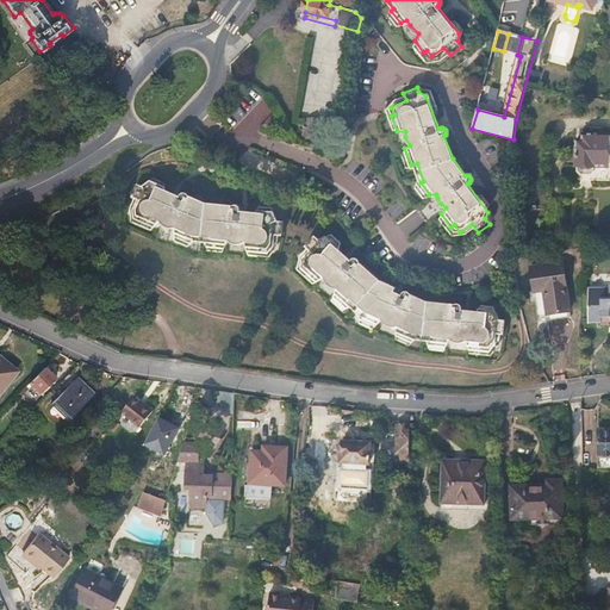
[(306,120),(305,135),(317,136),(319,122),(306,120)]
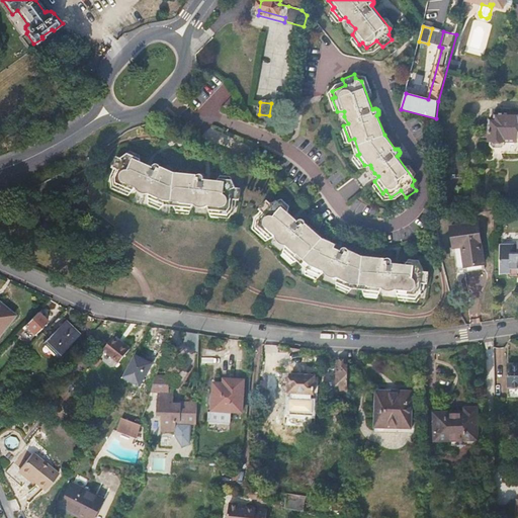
[(284,133),(291,135),(295,113),(287,112),(284,133)]
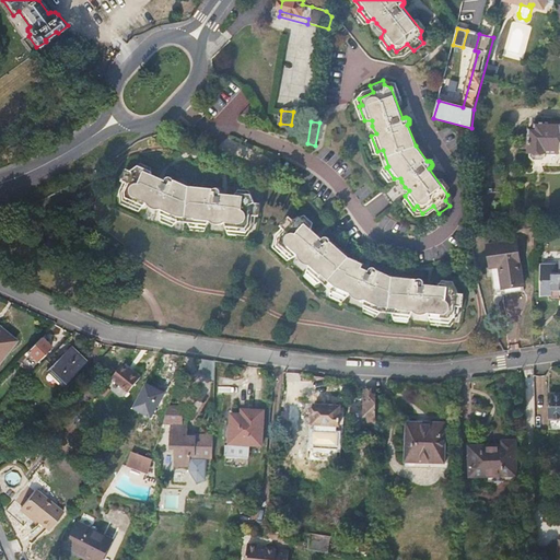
[(559,121),(536,123),(535,127),(529,128),(529,151),(531,152),(531,155),(534,158),(544,158),(547,155),(547,151),(559,151),(559,129),(559,121)]
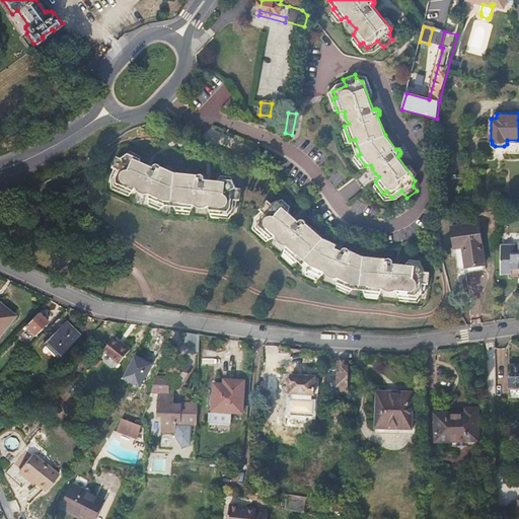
[(123,161),(118,158),(113,169),(120,173),(114,184),(121,189),(120,192),(132,197),(136,192),(143,197),(150,199),(149,205),(160,210),(162,208),(179,210),(179,215),(192,217),(194,212),(202,214),(208,213),(209,219),(221,220),(221,218),(230,219),(232,206),(239,207),(241,193),(237,193),(234,188),(206,183),(205,183),(206,182),(206,181),(206,179),(205,178),(205,177),(203,177),(202,177),(200,178),(199,179),(199,181),(175,178),(163,172),(163,171),(163,169),(162,167),(160,166),(159,167),(158,167),(157,167),(156,169),(155,171),(129,158),(123,161)]
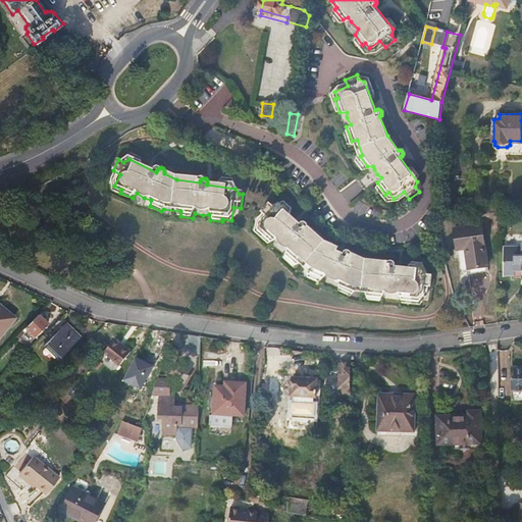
[(301,259),(306,263),(313,228),(310,225),(310,223),(310,222),(309,220),(308,219),(307,219),(306,219),(305,220),(304,221),(303,222),(281,205),(275,207),(271,203),(263,213),(269,218),(261,227),(267,232),(265,235),(274,243),(279,240),(282,244),(285,247),(291,249),(289,255),(298,263),(301,259)]
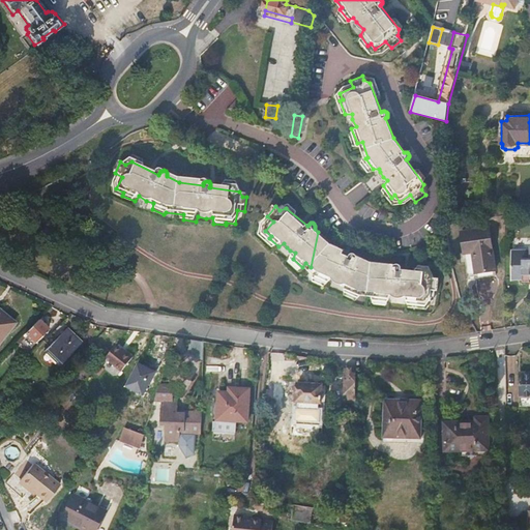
[(490,227),(462,232),(466,254),(472,253),(476,273),(496,270),(490,227)]
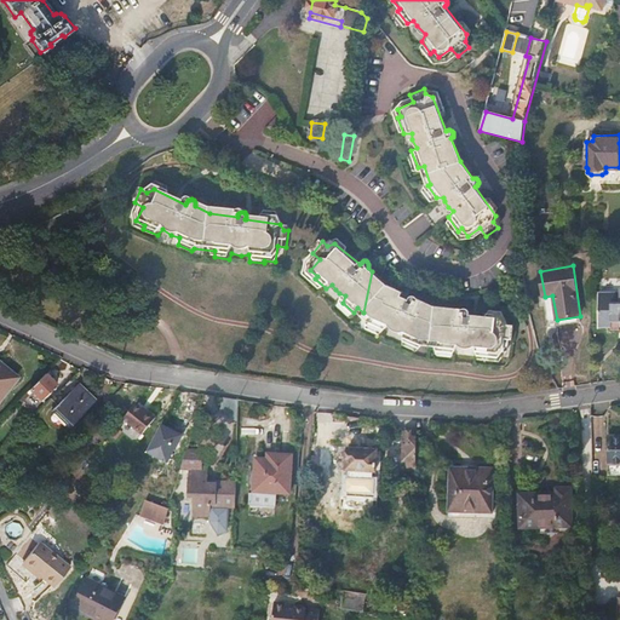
[(372,271),(363,313),(369,317),(368,321),(383,328),(386,321),(394,327),(403,328),(401,336),(417,343),(418,338),(440,340),(438,346),(454,348),(457,342),(465,345),(475,345),(475,351),(492,352),(492,349),(501,351),(504,337),(512,337),(515,322),(509,321),(504,315),(470,309),(471,308),(470,305),(470,304),(469,303),(466,303),(465,303),(464,305),(463,306),(434,303),(418,297),(418,294),(418,293),(417,292),(415,292),(414,291),(413,291),(412,292),(411,293),(409,296),(408,298),(401,296),(402,290),(389,283),(382,279),(372,271)]
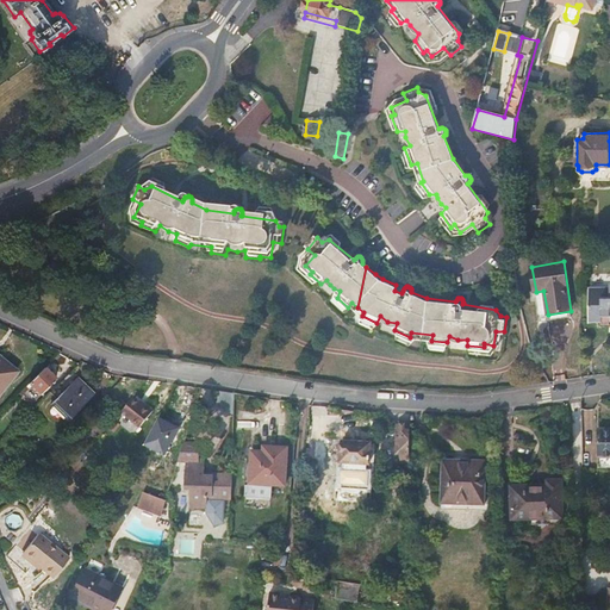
[(609,285),(590,286),(590,323),(602,323),(602,325),(609,324),(609,285)]
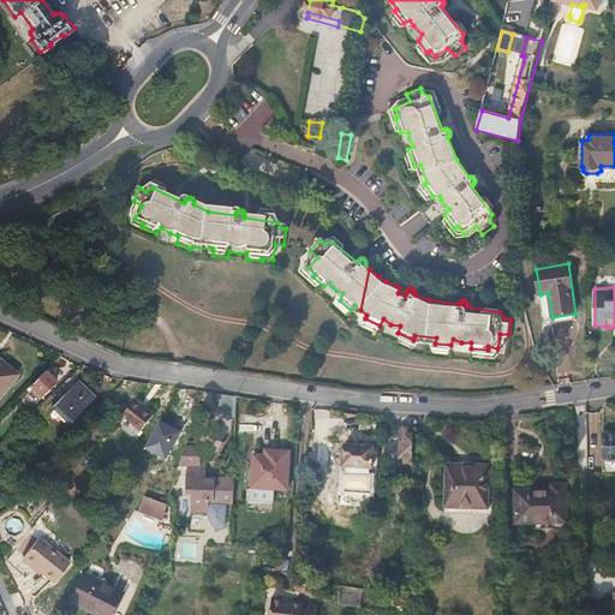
[(0,356),(0,393),(18,372),(0,356)]
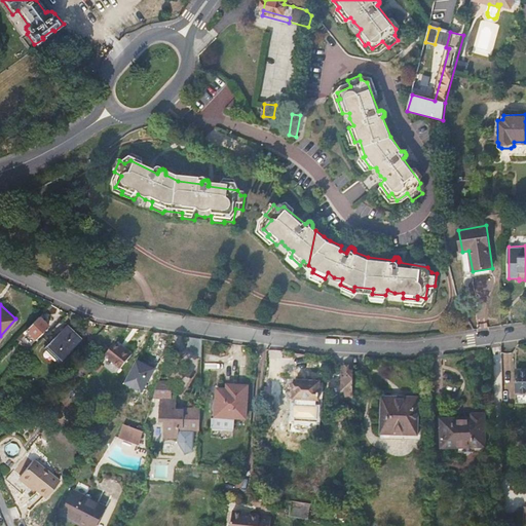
[(39,317),(26,331),(35,340),(48,327),(39,317)]
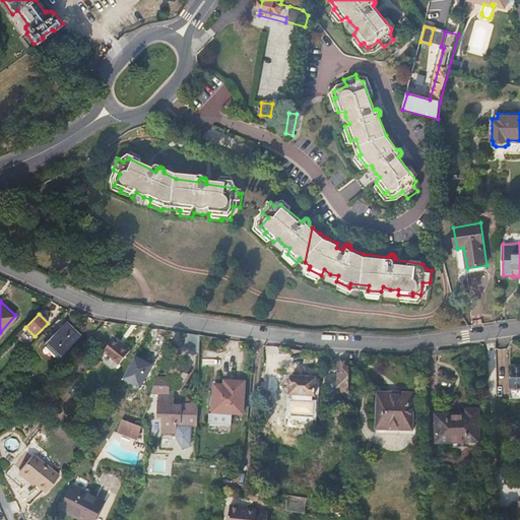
[(61,316),(43,334),(49,339),(44,344),(58,358),(80,335),(61,316)]
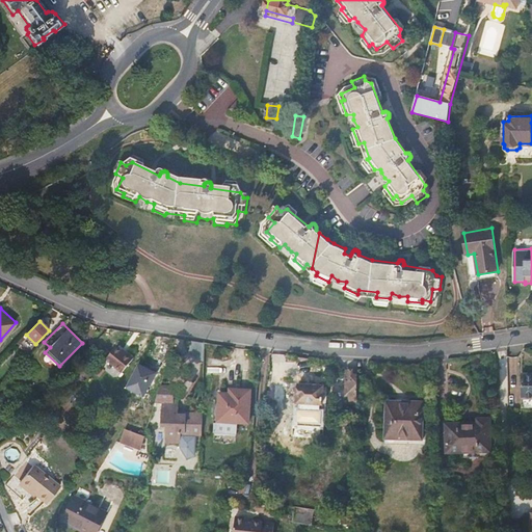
[(115,347),(105,360),(122,373),(134,358),(126,352),(124,354),(115,347)]
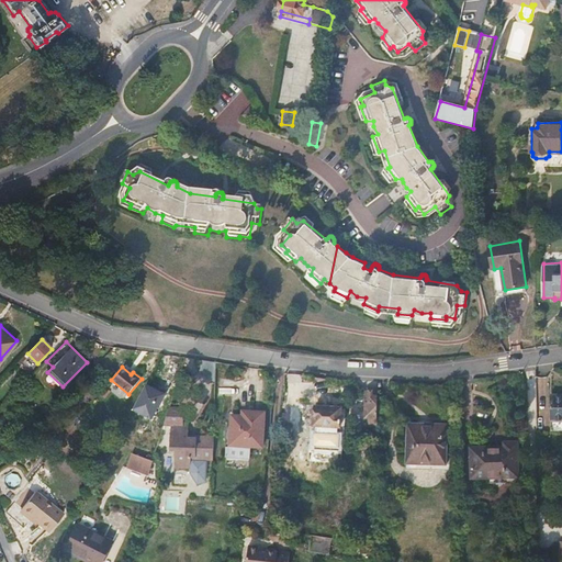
[(165,394),(146,385),(133,411),(152,419),(165,394)]
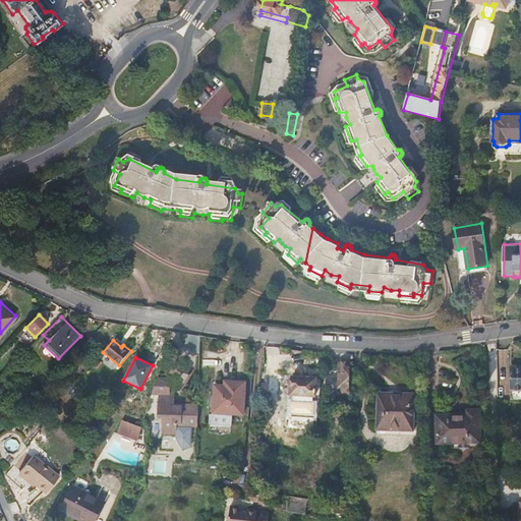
[(350,388),(351,364),(340,364),(339,388),(343,388),(350,388)]
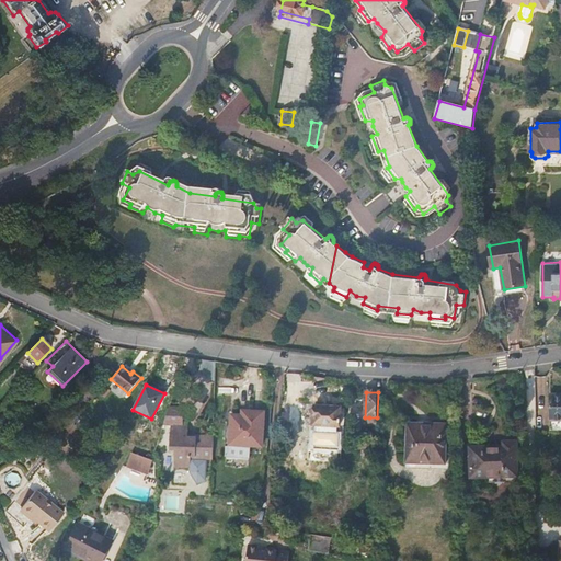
[(560,393),(549,393),(550,421),(560,420),(560,393)]
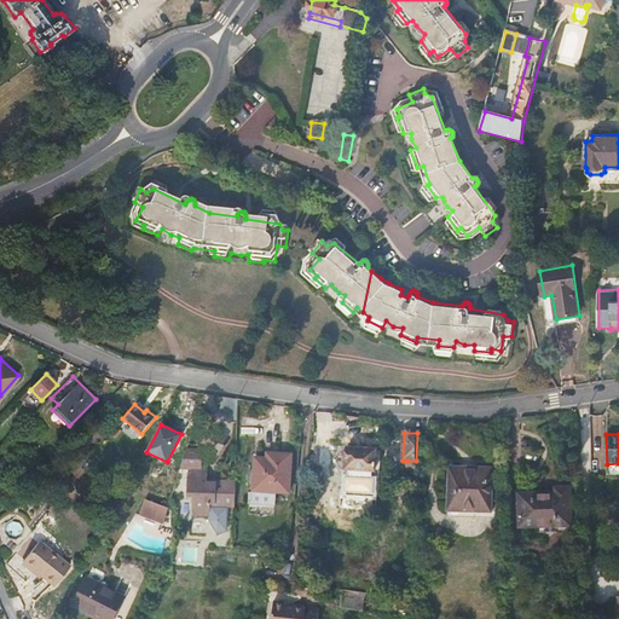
[(533,445),(521,446),(520,464),(524,464),(524,460),(533,460),(533,445)]
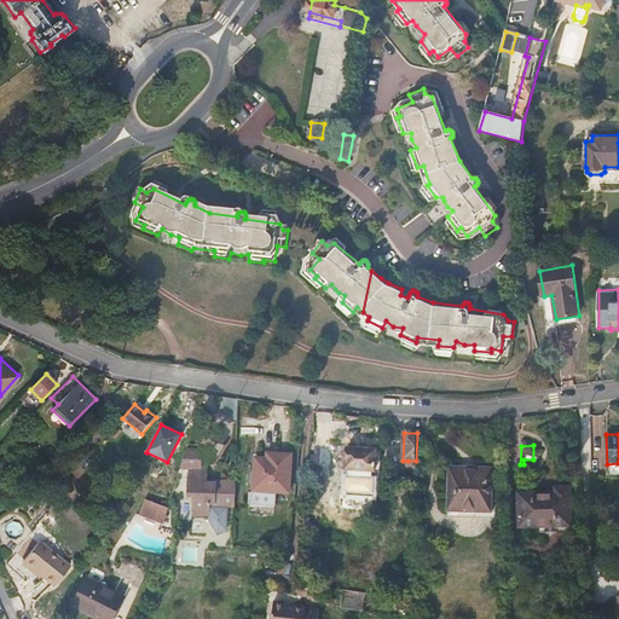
[(376,450),(348,447),(347,467),(375,469),(376,450)]
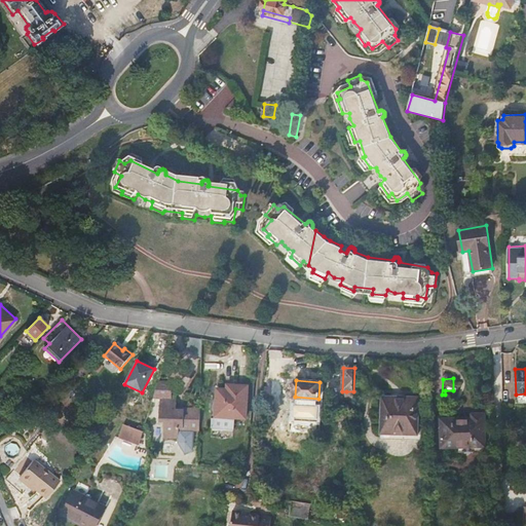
[(198,433),(202,433),(202,410),(178,410),(178,402),(174,402),(174,388),(158,384),(154,398),(162,400),(162,422),(166,422),(166,425),(166,441),(182,441),(182,433),(198,433)]
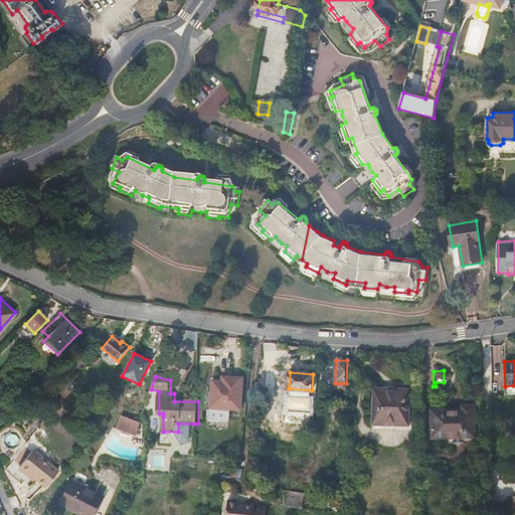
[(228,381),(214,381),(213,405),(230,406),(230,409),(242,409),(244,378),(228,377),(228,381)]
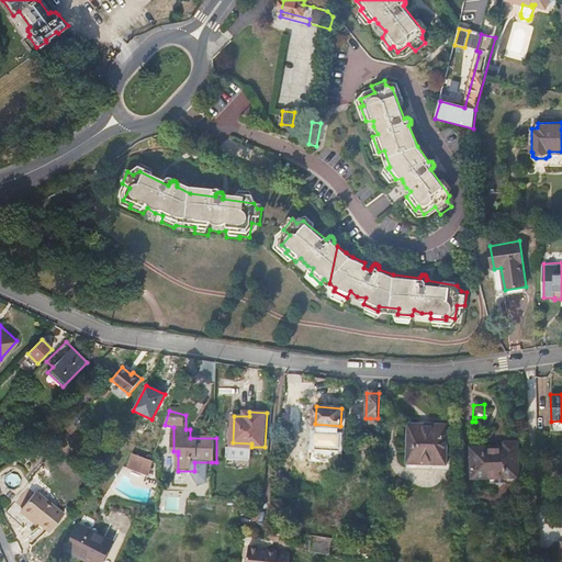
[(447,424),(408,423),(406,463),(444,464),(447,424)]
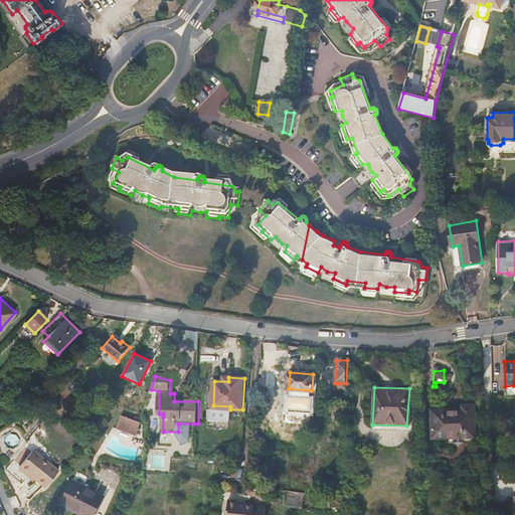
[(230,406),(213,405),(207,404),(207,417),(230,419),(230,406)]
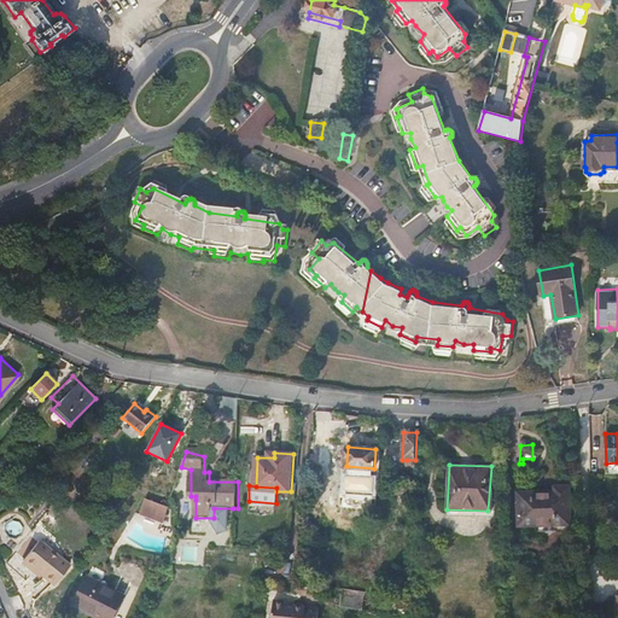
[(554,491),(518,493),(518,525),(569,525),(570,488),(554,488),(554,491)]
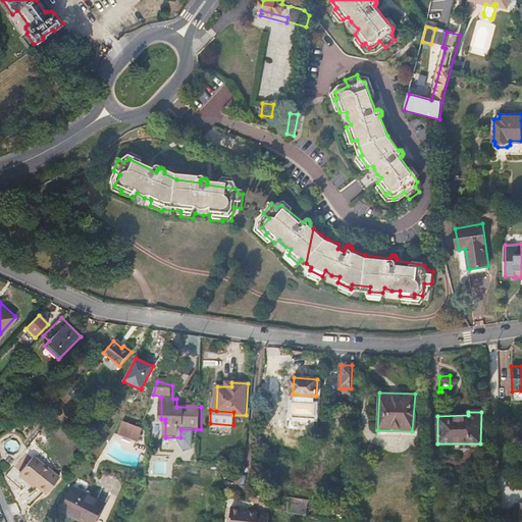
[(142,429),(143,429),(145,425),(138,423),(137,427),(121,422),(118,434),(139,440),(142,429)]
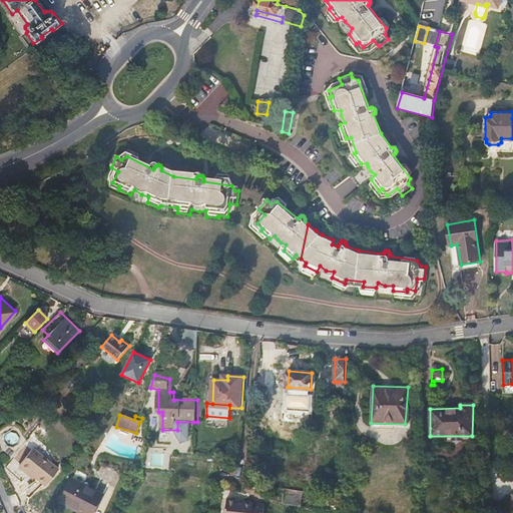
[(193,437),(193,422),(177,422),(177,430),(185,443),(193,437)]
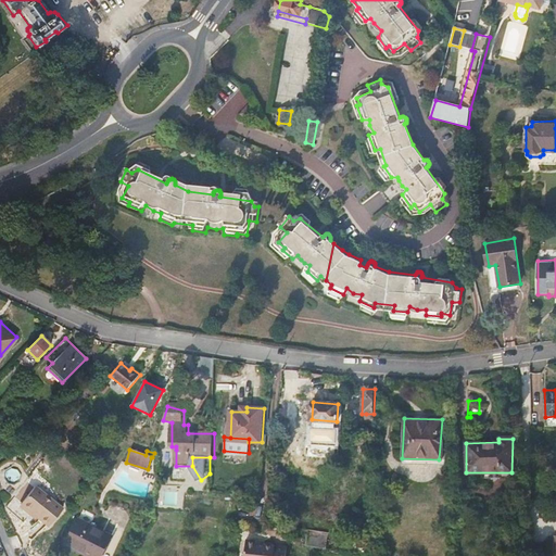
[(36,487),(22,505),(49,528),(64,510),(36,487)]
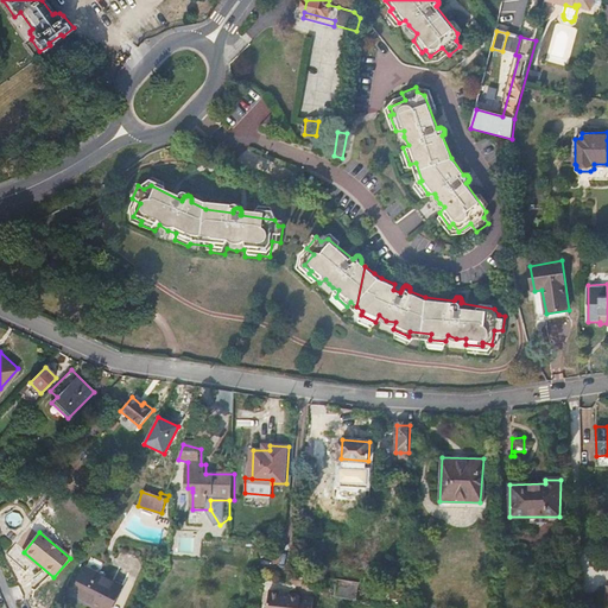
[(195,539),(181,538),(179,552),(194,552),(195,539)]
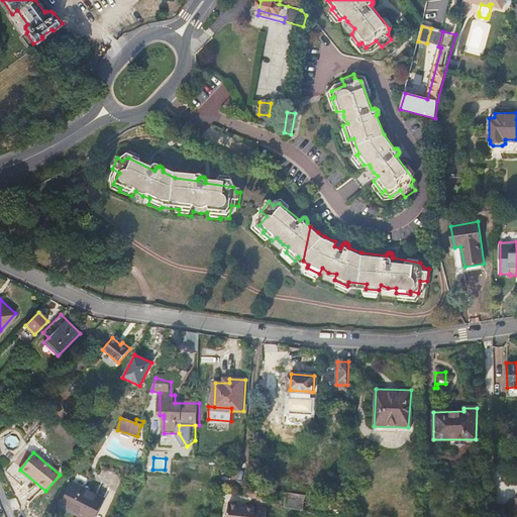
[(333,486),(344,486),(345,478),(333,477),(333,486)]
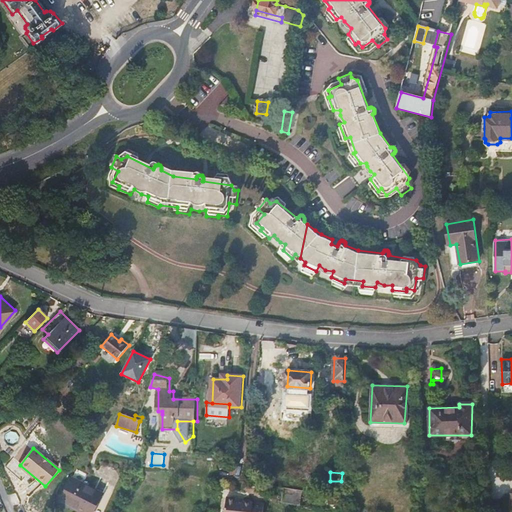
[(93,511),(103,494),(73,479),(62,499),(80,509),(81,507),(85,509),(85,511),(93,511)]
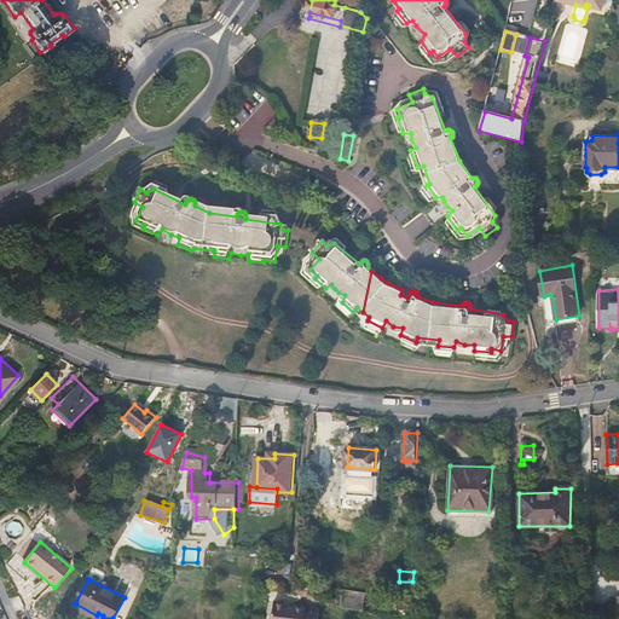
[(363,612),(365,594),(342,590),(340,608),(363,612)]
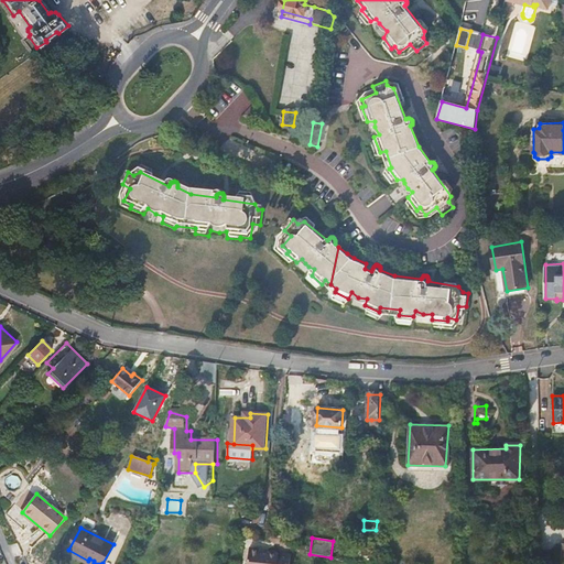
[(291,563),(293,552),(279,550),(279,551),(262,549),(263,545),(251,544),(250,559),(247,559),(246,563),(291,563)]
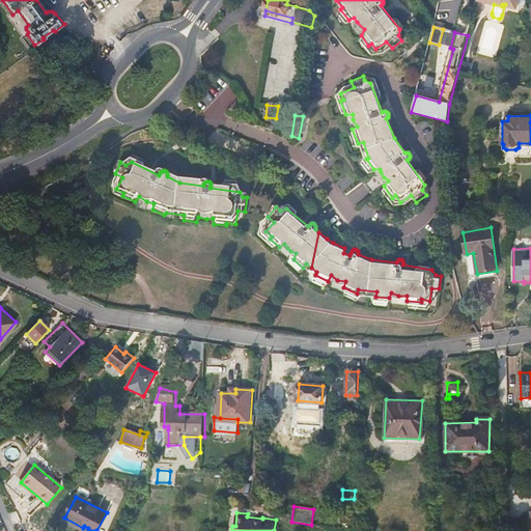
[(351,525),(352,515),(347,515),(341,514),(340,523),(351,525)]
